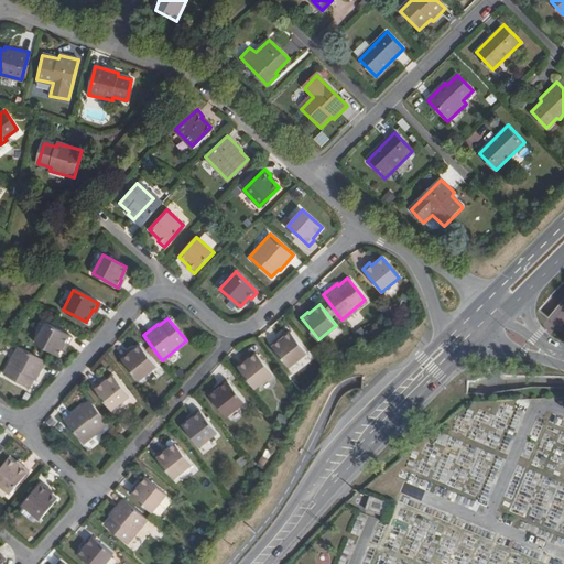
[(69,336),(43,323),(32,343),(56,356),(63,343),(65,344),(69,336)]
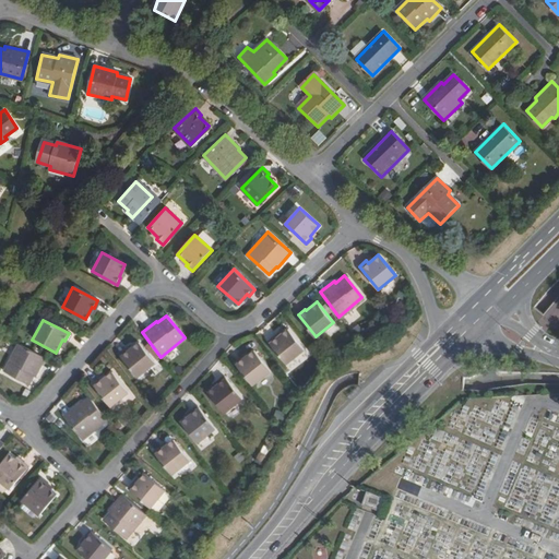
[(304,349),(287,329),(277,337),(275,335),(269,341),(287,364),(304,349)]
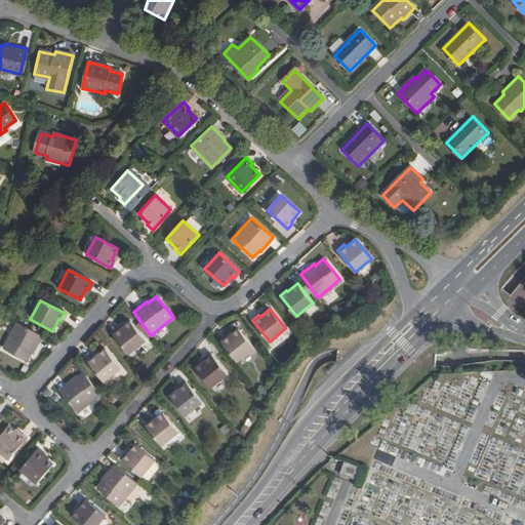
[(32,350),(41,334),(14,321),(1,347),(26,360),(32,350)]
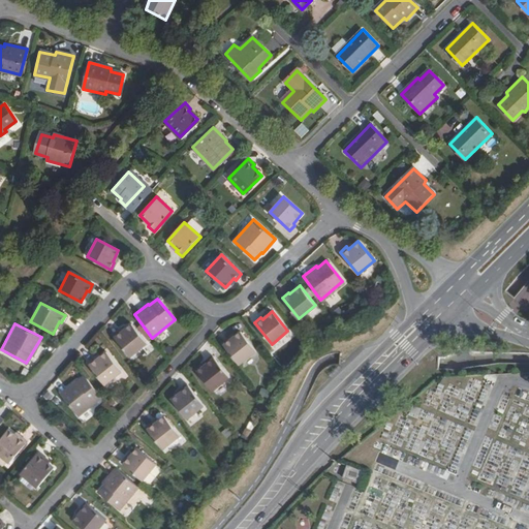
[(146,343),(130,323),(120,332),(118,331),(113,336),(129,356),(146,343)]
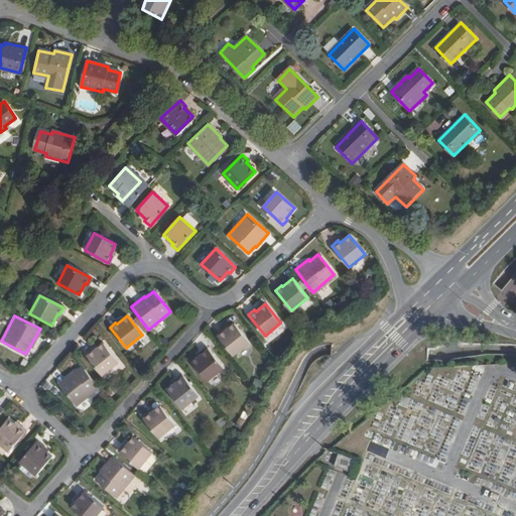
[(250,342),(235,323),(225,330),(224,328),(218,333),(235,354),(250,342)]
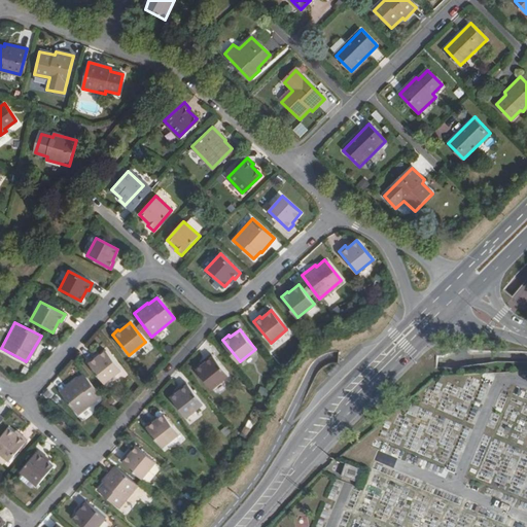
[(119,371),(105,351),(96,358),(93,356),(86,361),(104,383),(119,371)]
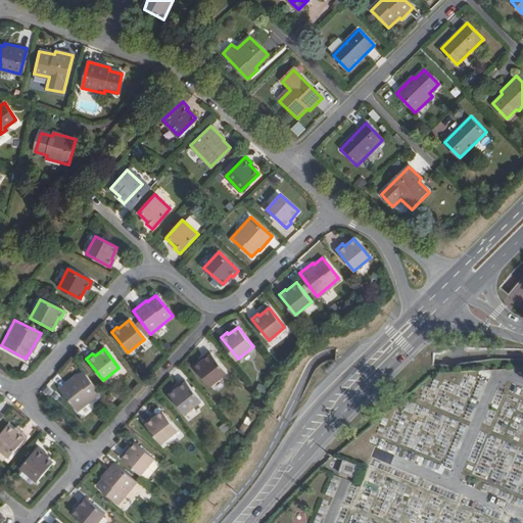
[(226,372),(209,351),(203,357),(204,359),(194,367),(209,386),(226,372)]
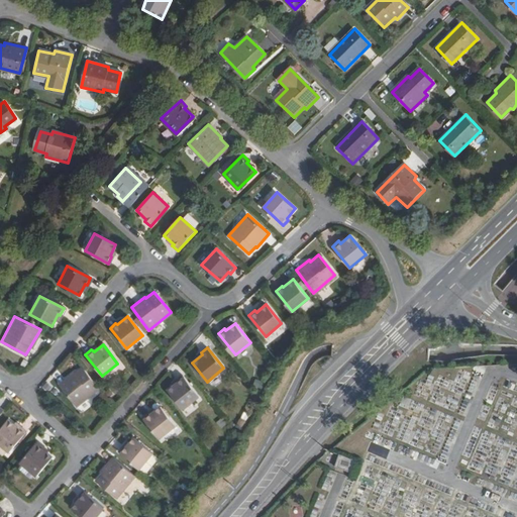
[(78,405),(100,388),(83,367),(74,374),(73,373),(60,384),(78,405)]
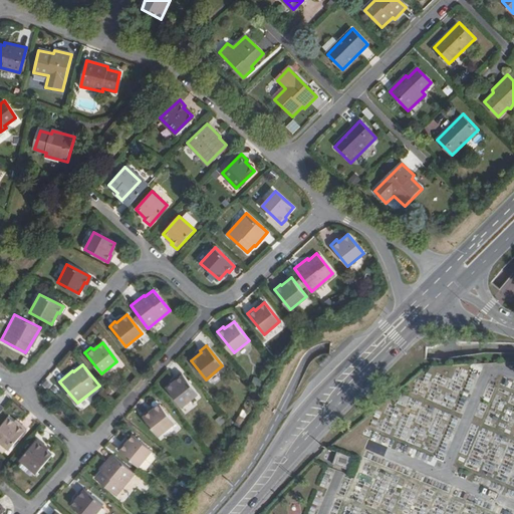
[(198,396),(181,374),(175,379),(177,381),(168,389),(182,408),(198,396)]
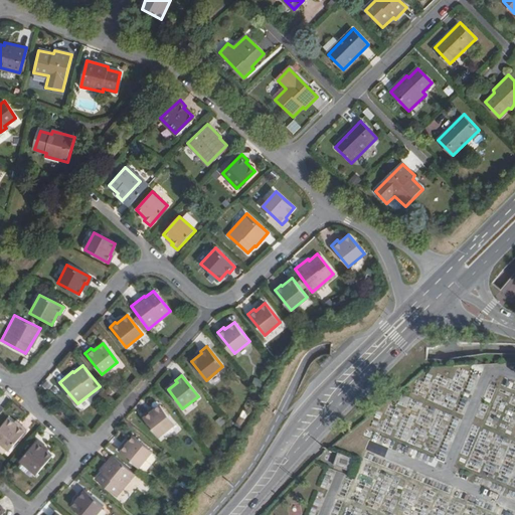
[(255,377),(253,384),(264,387),(266,380),(255,377)]
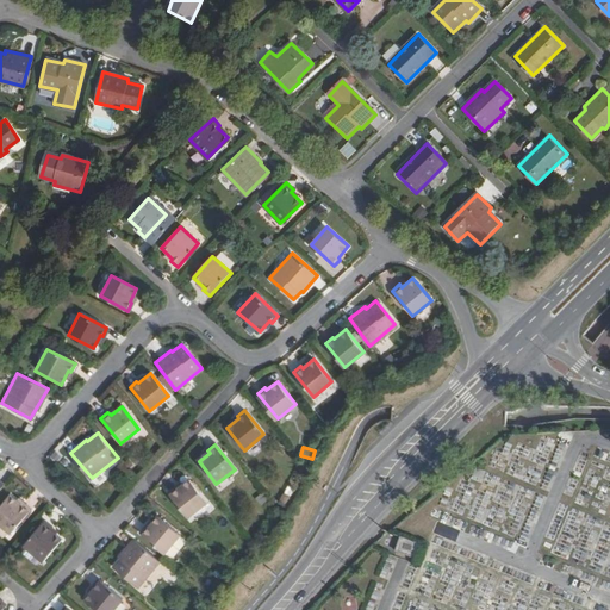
[(206,502),(190,480),(176,489),(175,487),(168,493),(188,517),(206,502)]
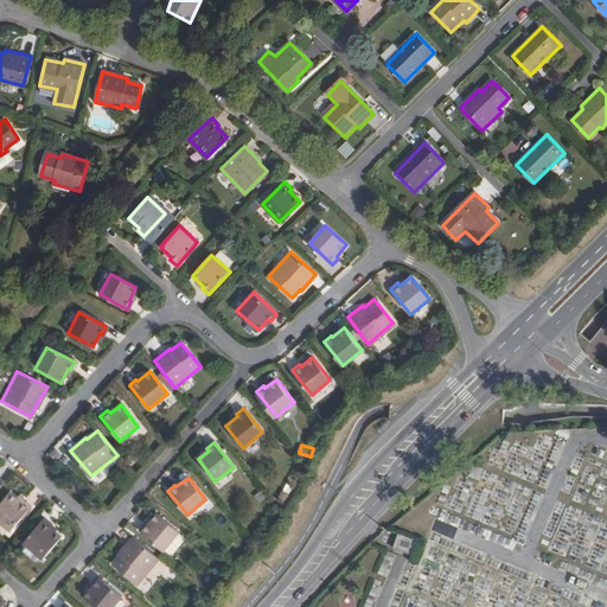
[(254,496),(260,505),(269,498),(263,490),(254,496)]
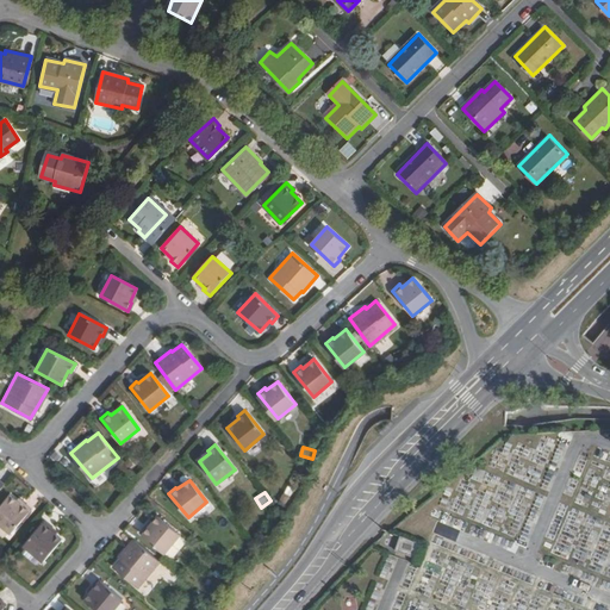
[(22,504),(8,495),(0,505),(0,523),(11,533),(31,508),(23,502),(22,504)]
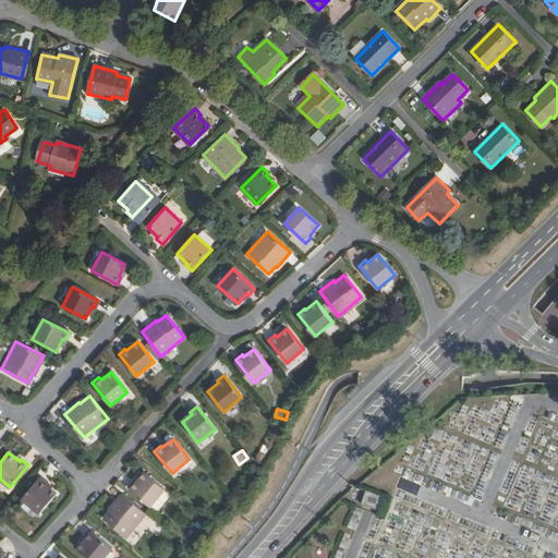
[(165,489),(144,473),(135,483),(133,482),(128,488),(150,507),(165,489)]
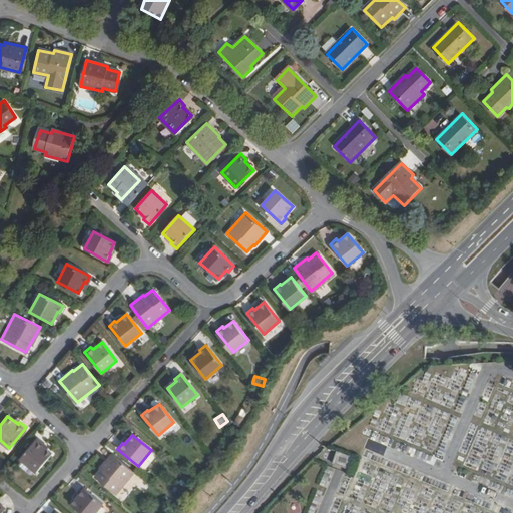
[(41,444),(36,439),(19,459),(34,472),(49,454),(40,446),(41,444)]
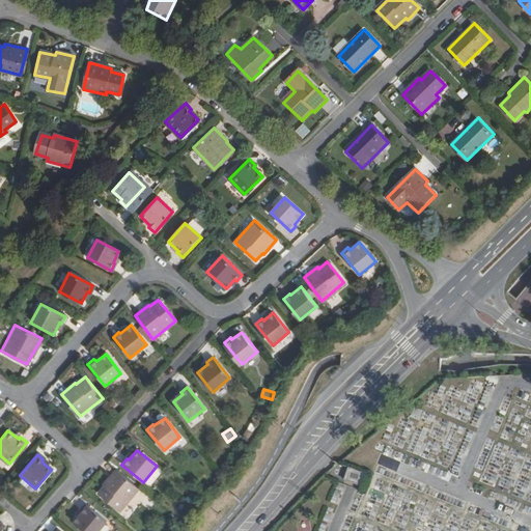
[(364,485),(368,474),(352,468),(347,479),(364,485)]
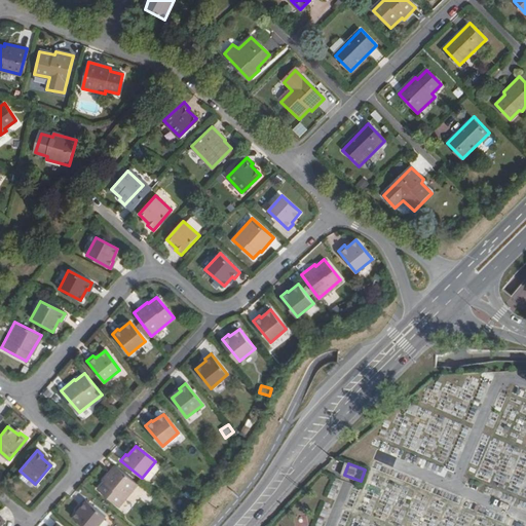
[(118,506),(137,484),(115,465),(103,480),(104,481),(98,489),(118,506)]
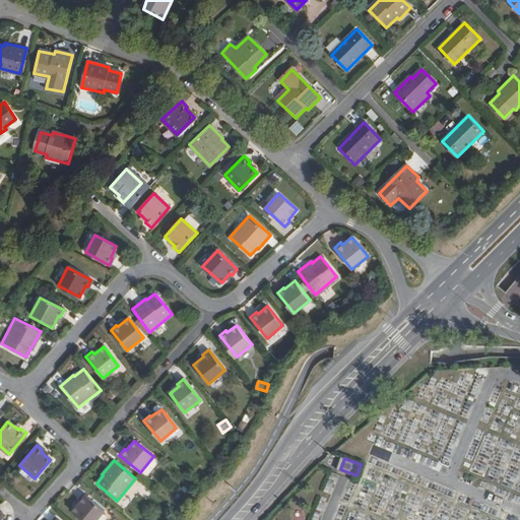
[(99,519),(107,512),(86,496),(81,502),(83,503),(76,513),(83,519),(99,519)]
